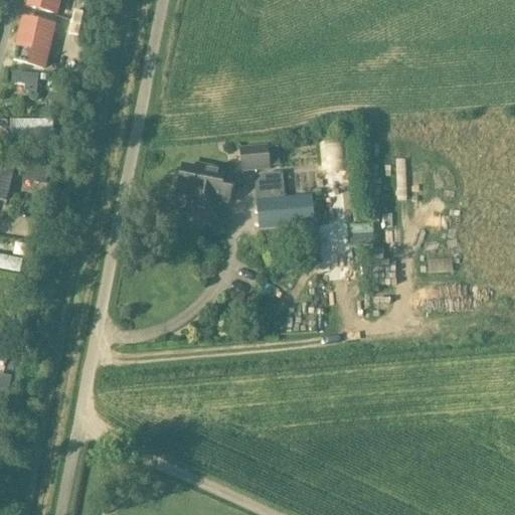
[(42,11),(43,0),(26,0),(26,8),(42,11)]
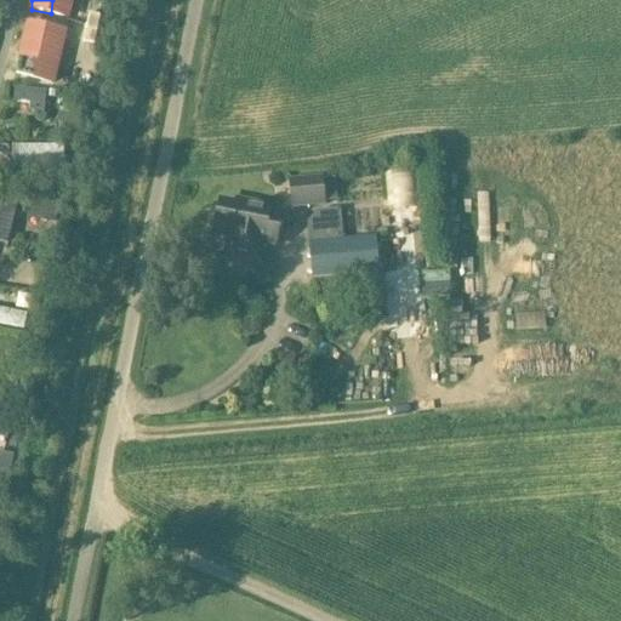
[(53,85),(67,32),(27,21),(13,75),(53,85)]
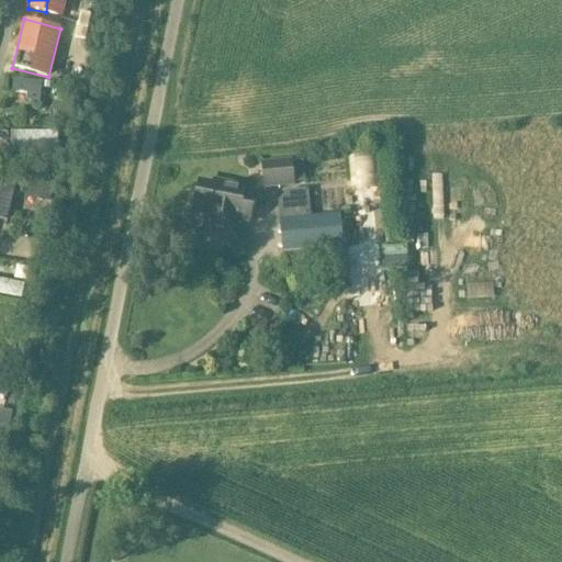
[(261,164),(265,190),(295,187),(292,160),(261,164)]
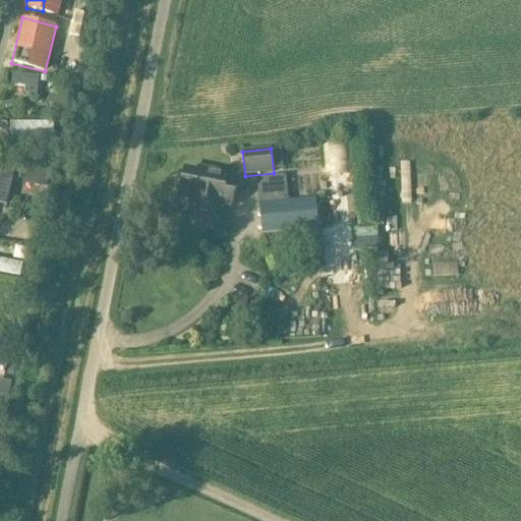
[(185,170),(180,196),(193,198),(190,214),(217,219),(220,205),(232,207),(236,181),(226,179),(227,174),(200,169),(199,173),(185,170)]
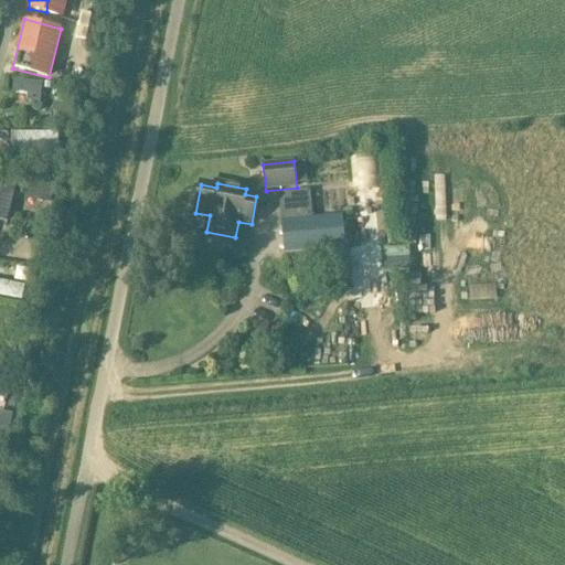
[(278,193),(281,220),(313,216),(309,189),(278,193)]
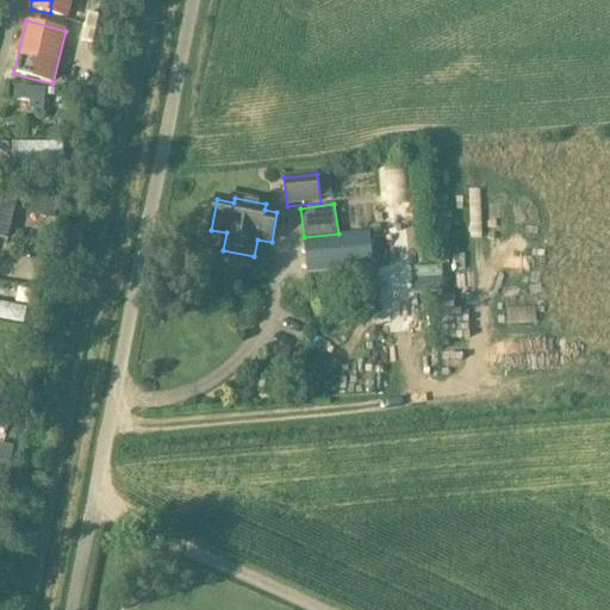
[(0,209),(0,238),(6,241),(13,212),(0,209)]
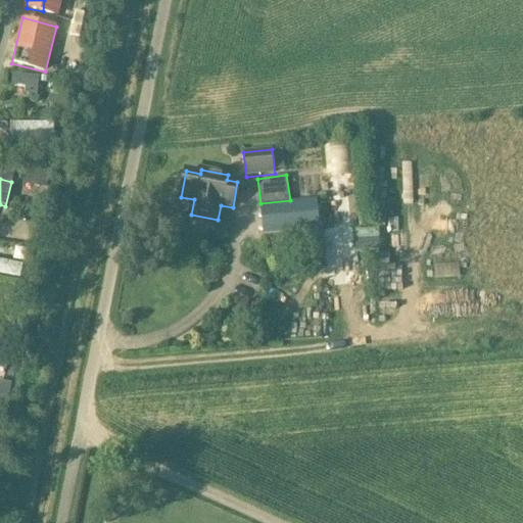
[(259,204),(263,236),(320,231),(317,199),(287,202),(259,204)]
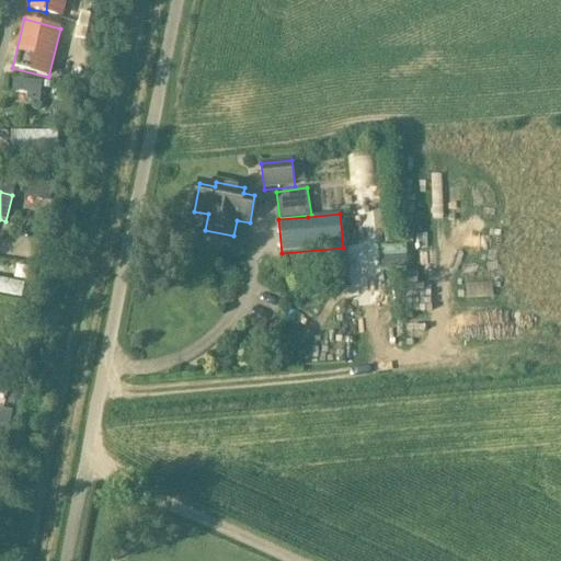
[(0,293),(16,297),(20,284),(0,278),(0,293)]
